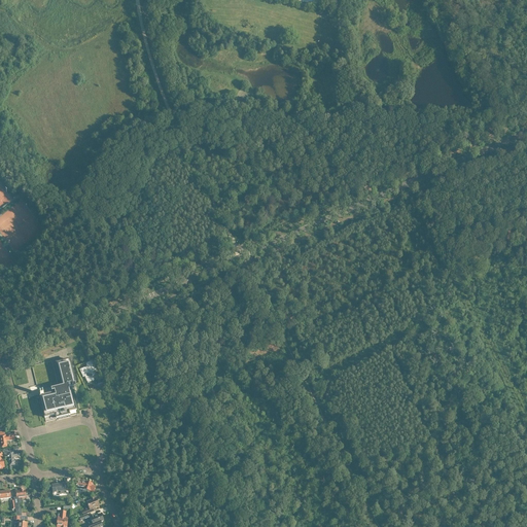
[(71,351),(31,365),(44,419),(84,409),(71,351)]
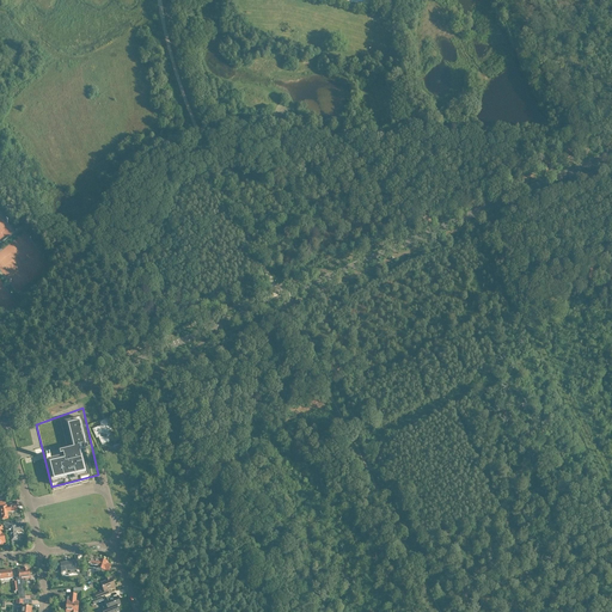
[(110,427),(110,426),(106,418),(103,421),(101,422),(102,426),(92,429),(97,438),(98,436),(102,445),(109,441),(106,436),(110,435),(108,430),(111,428),(110,427)]
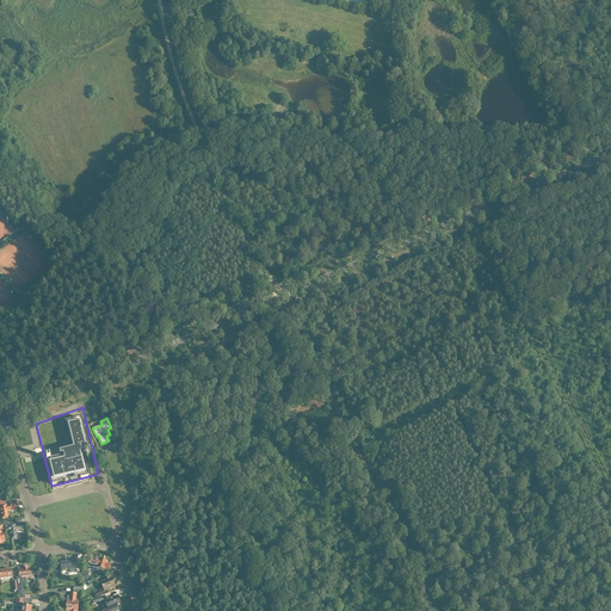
[(0,510),(1,512),(2,519),(7,518),(7,510),(8,510),(8,511),(18,510),(17,505),(6,506),(5,506),(5,503),(0,503),(0,510)]
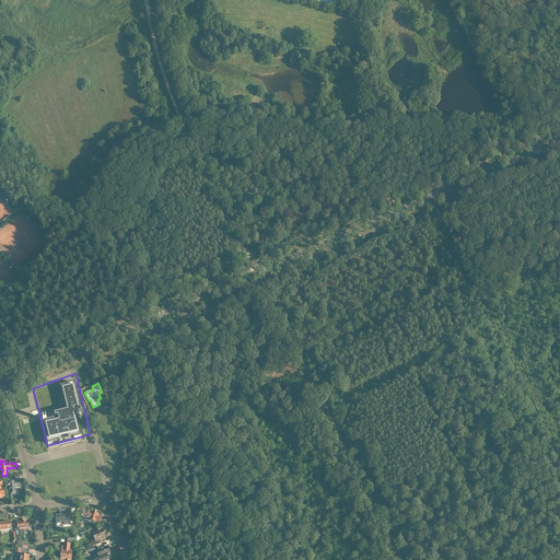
[(9,478),(4,479),(6,486),(8,486),(9,489),(10,489),(11,498),(16,497),(15,488),(16,488),(20,488),(21,487),(21,486),(21,483),(21,482),(20,481),(14,481),(14,480),(9,480),(9,478)]
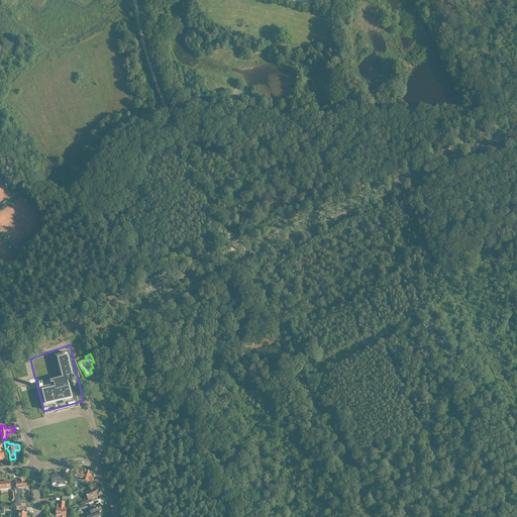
[(94,477),(91,476),(91,475),(84,473),(83,475),(76,474),(75,479),(82,480),(89,482),(92,483),(94,477)]
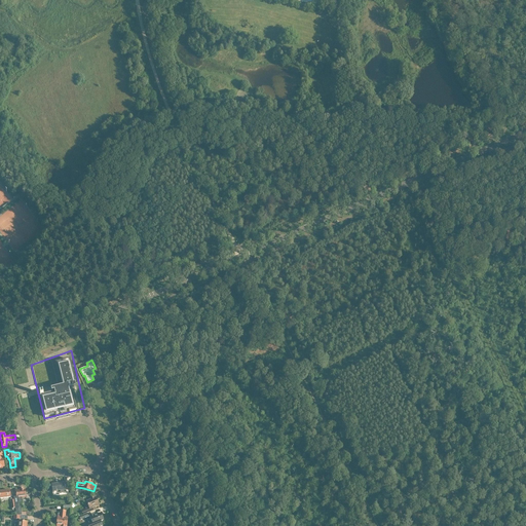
[(68,482),(61,482),(62,484),(52,485),(53,492),(61,491),(61,493),(66,492),(66,489),(69,488),(68,482)]
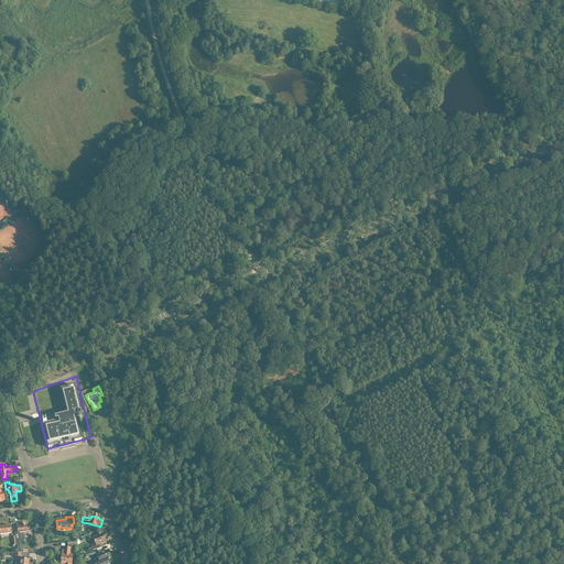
[(21,525),(18,525),(19,533),(15,533),(18,553),(23,553),(22,541),(24,540),(23,532),(28,532),(26,523),(21,524),(21,525)]
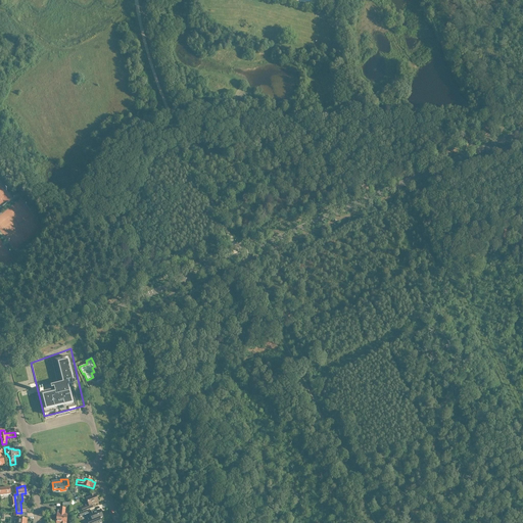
[(11,494),(10,487),(0,488),(0,492),(0,495),(11,494)]
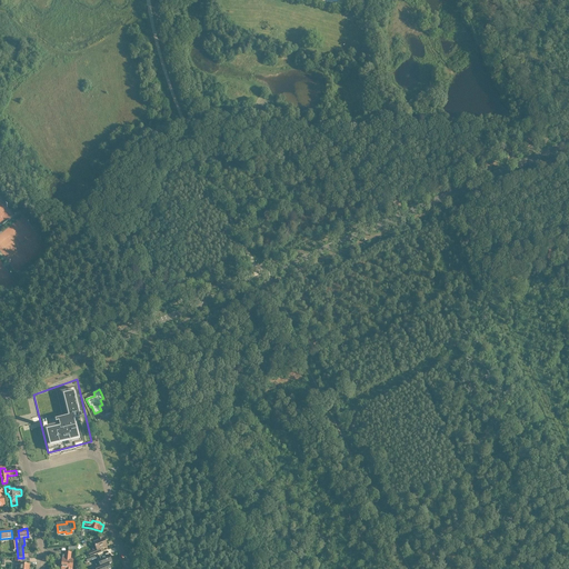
[(103,539),(102,537),(97,539),(98,541),(93,543),(97,550),(88,553),(90,557),(100,552),(99,549),(107,546),(105,539),(103,539)]
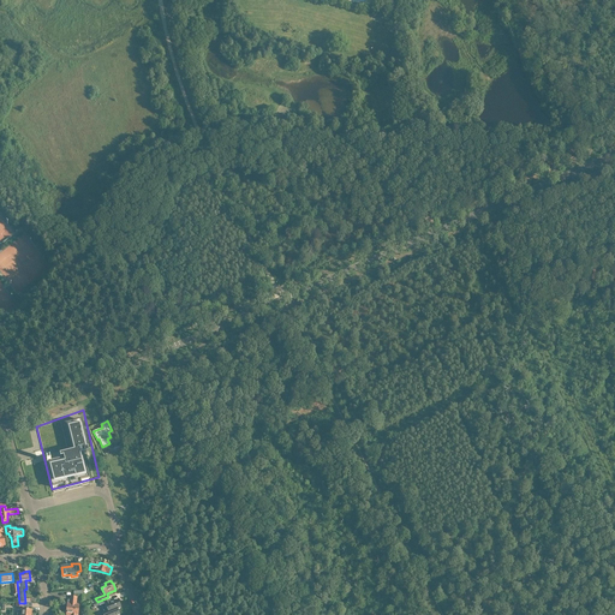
[(78,614),(79,604),(77,604),(77,597),(71,597),(70,601),(71,601),(71,604),(67,603),(66,614),(78,614)]
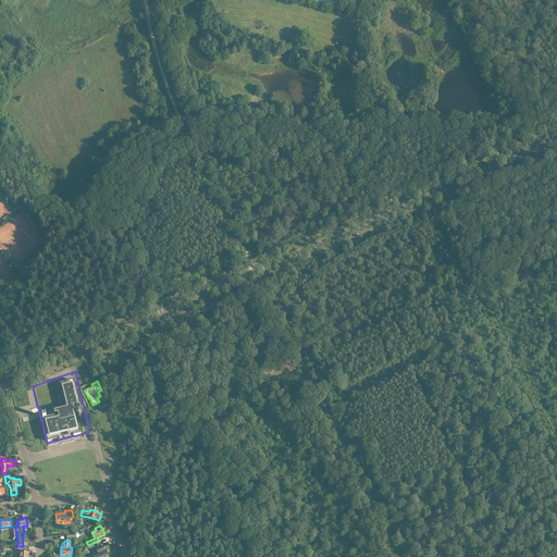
[(100,547),(99,544),(95,546),(94,547),(91,547),(95,554),(93,555),(94,556),(107,556),(109,556),(107,552),(110,551),(107,544),(100,547)]
